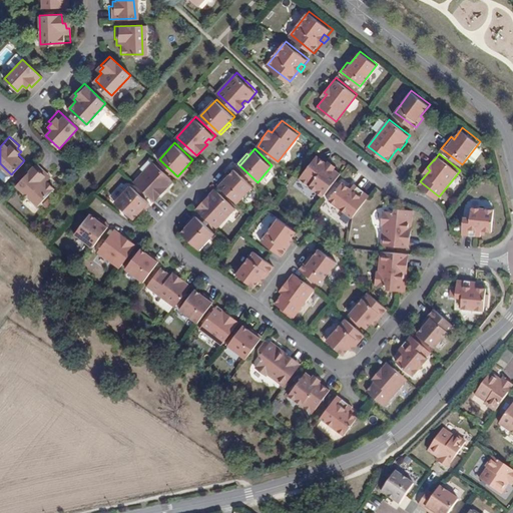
[(300,177),(324,195),(341,172),(335,168),(332,171),(326,166),(329,163),(317,155),(300,177)]
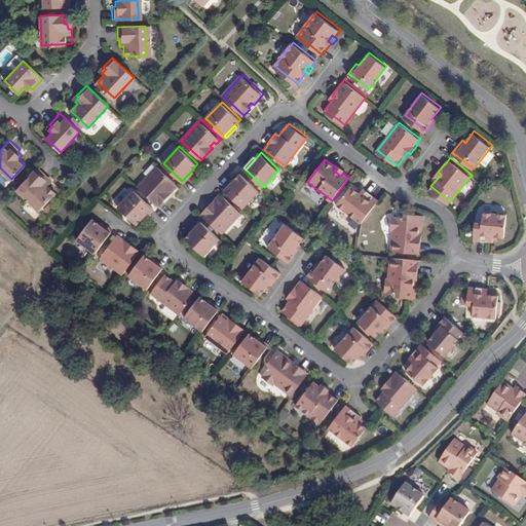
[(178,184),(156,164),(138,184),(159,204),(168,193),(166,191),(171,188),(172,190),(178,184)]
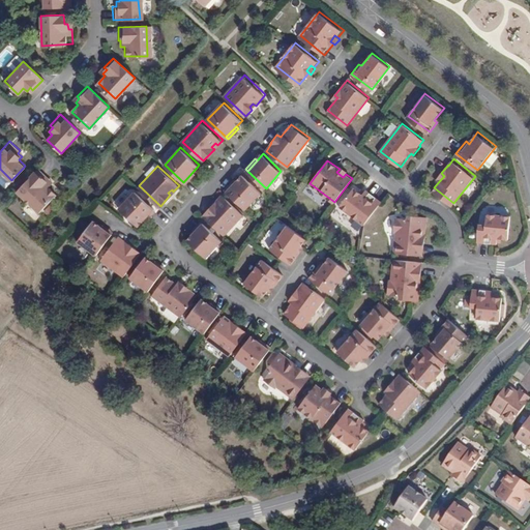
[(336,172),(343,177),(346,174),(347,172),(341,167),(340,169),(336,172)]
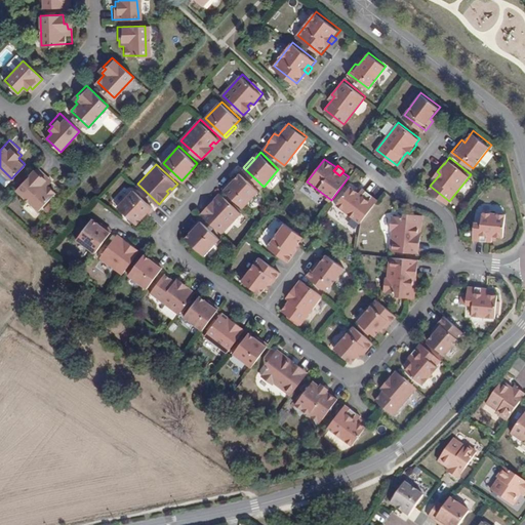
[(46,177),(36,167),(16,189),(38,209),(53,193),(46,186),(48,184),(44,179),(46,177)]
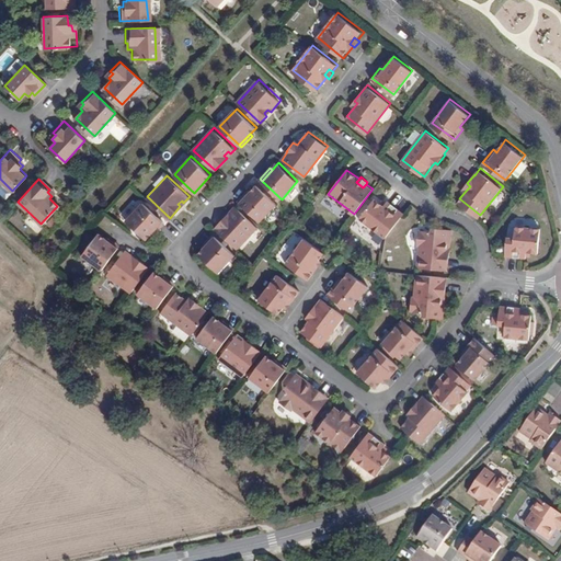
[(207,183),(205,181),(194,193),(196,194),(207,183)]
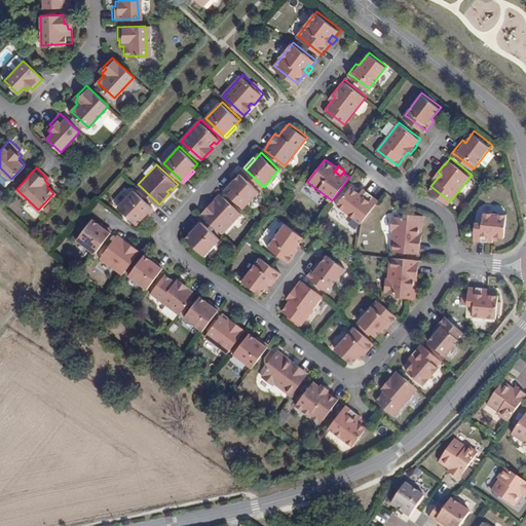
[(236,180),(226,190),(245,208),(260,191),(241,174),(236,180)]
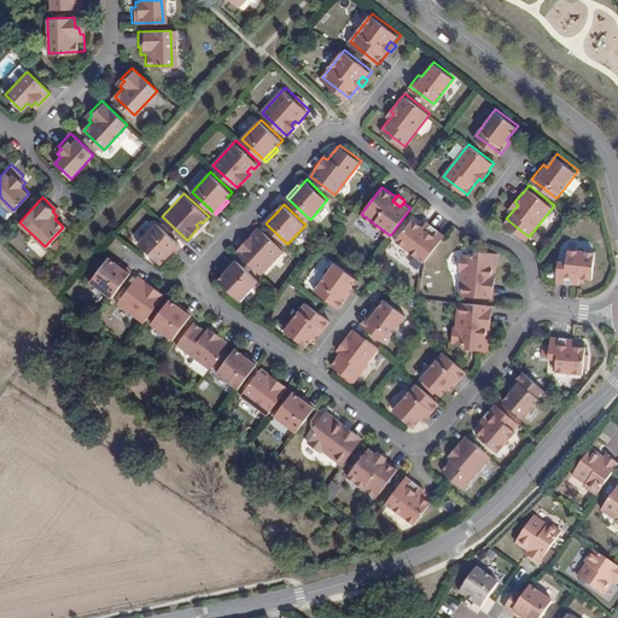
[(278,211),(275,209),(263,221),(266,223),(278,211)]
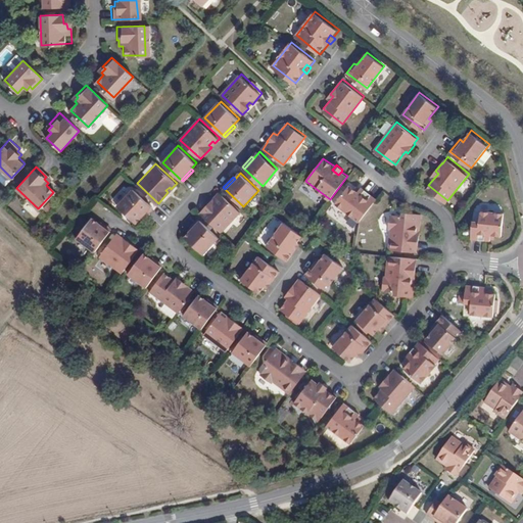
[(117,204),(135,221),(142,214),(151,203),(133,187),(117,204)]
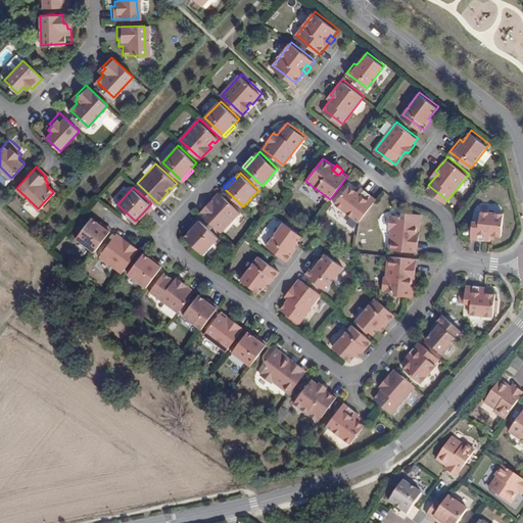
[(334,203),(359,222),(376,200),(361,188),(358,192),(354,195),(351,192),(347,189),(334,203)]
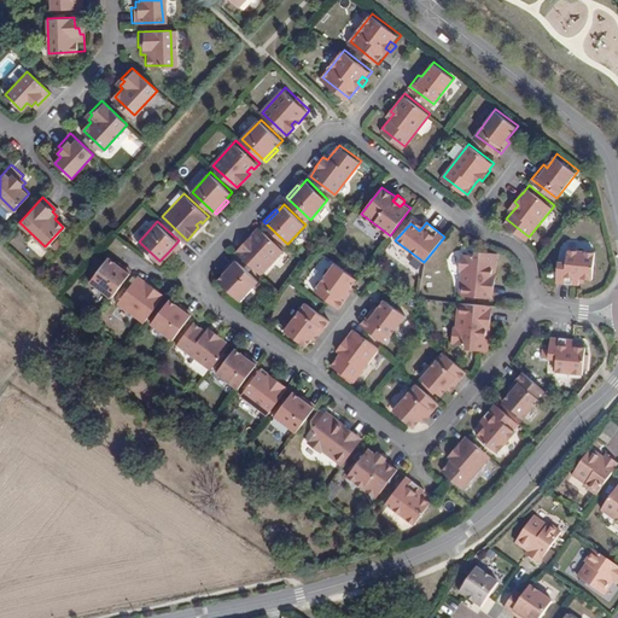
[(249,238),(237,251),(262,274),(285,249),(260,226),(254,233),(257,235),(252,240),(249,238)]
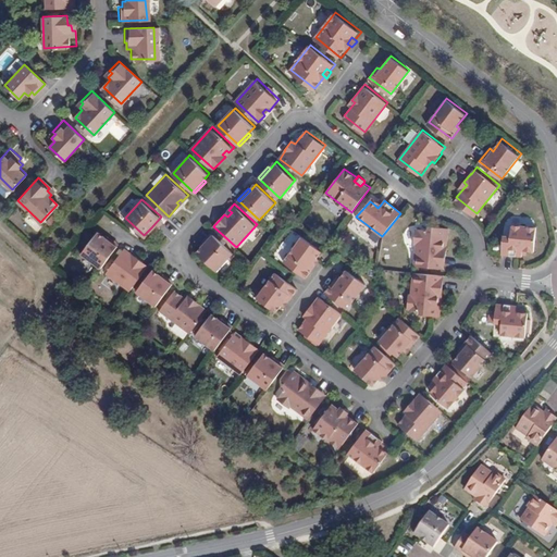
[(153,230),(163,219),(161,217),(151,227),(153,230)]
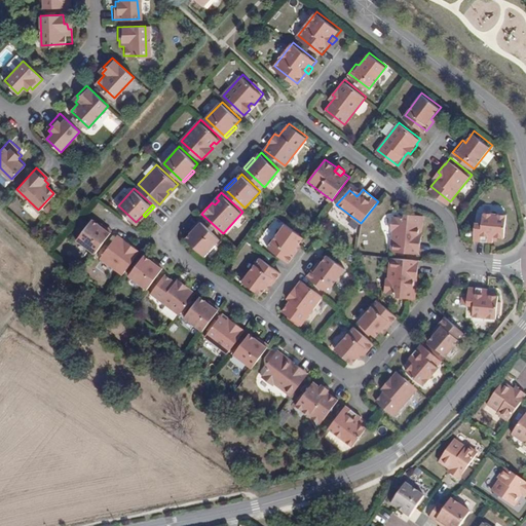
[(391,228),(389,249),(415,251),(415,237),(413,237),(413,233),(415,229),(419,229),(420,212),(405,210),(400,214),(389,213),(388,227),(391,228)]
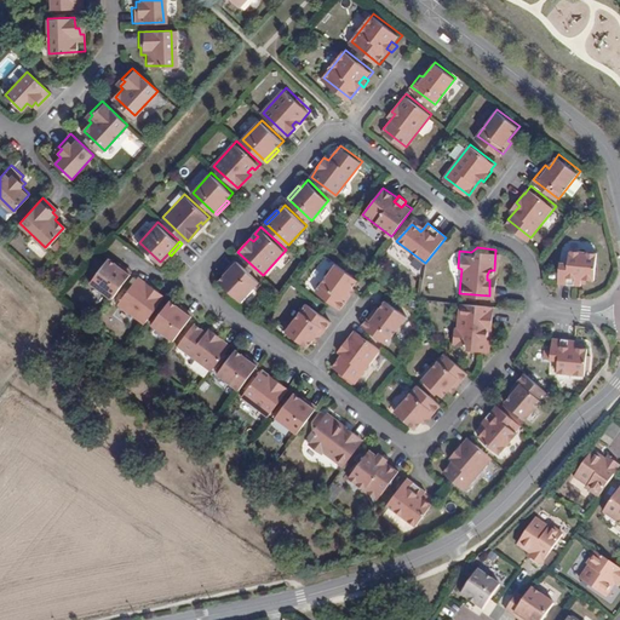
[(580,287),(581,282),(586,283),(593,285),(600,258),(572,251),(569,262),(562,260),(557,281),(580,287)]
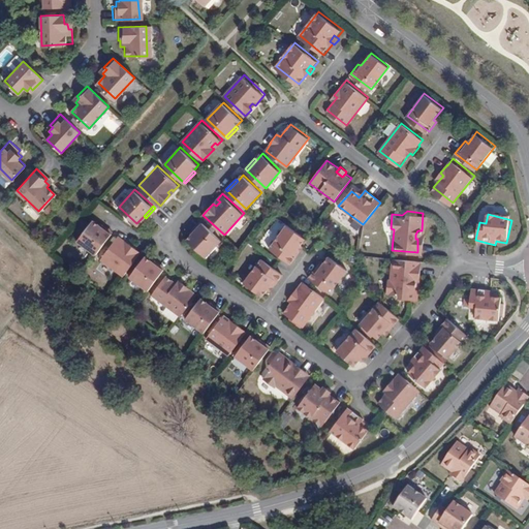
[(201,220),(191,231),(193,234),(203,222),(201,220)]
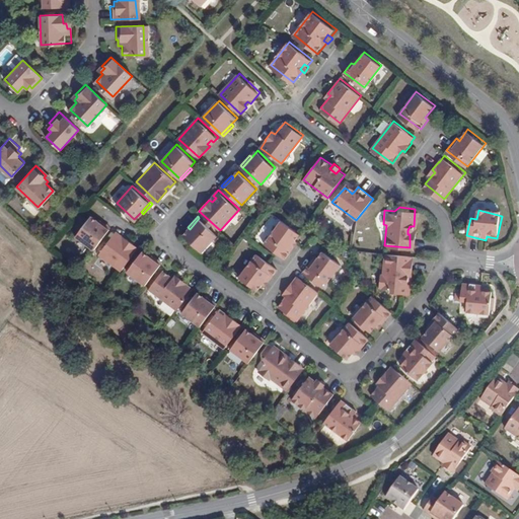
[(90,217),(75,237),(94,251),(109,231),(97,222),(90,217)]
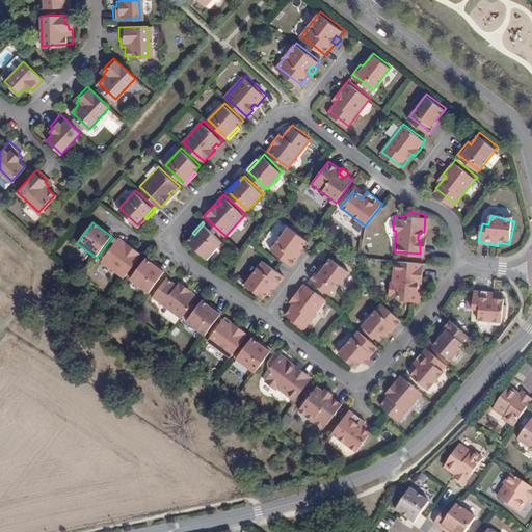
[(208,258),(223,240),(204,223),(194,235),(189,240),(208,258)]
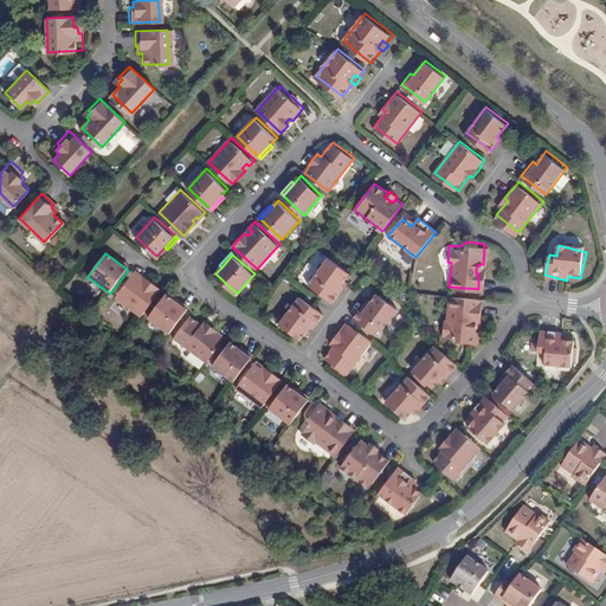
[(130,268),(115,257),(114,259),(128,270),(130,268)]
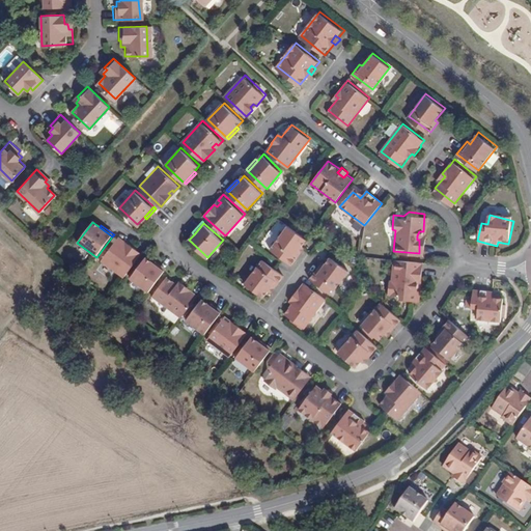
[(272,250),(294,267),(302,255),(299,253),(304,247),(308,241),(289,227),(272,250)]
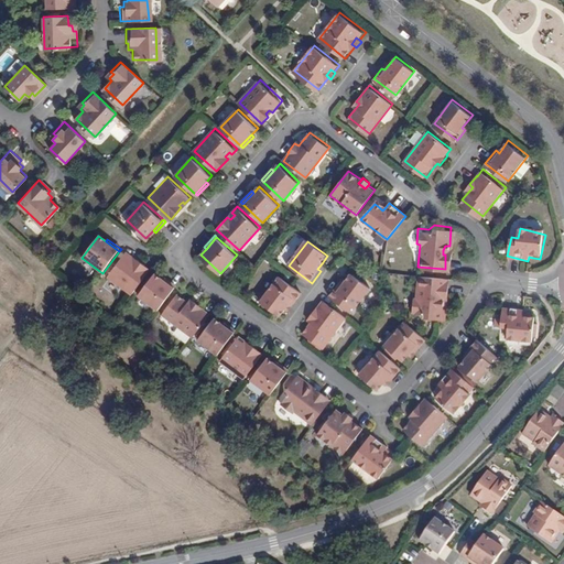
[(125,252),(107,278),(131,295),(151,269),(137,260),(134,263),(131,260),(132,258),(125,252)]
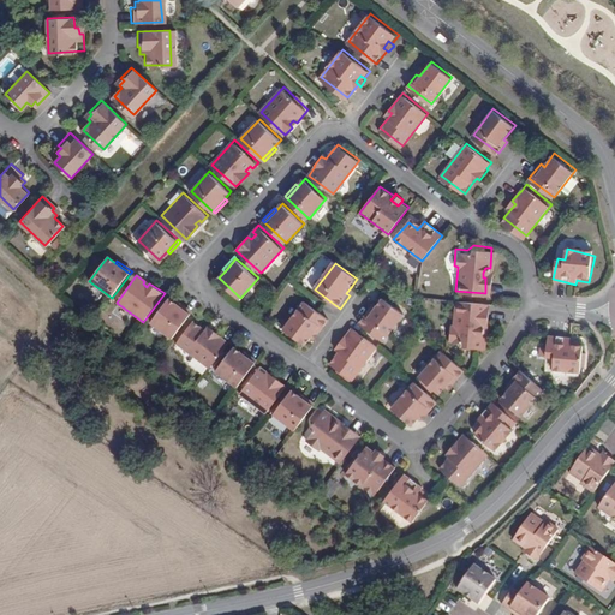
[(350,296),(356,288),(352,286),(346,293),(350,296)]
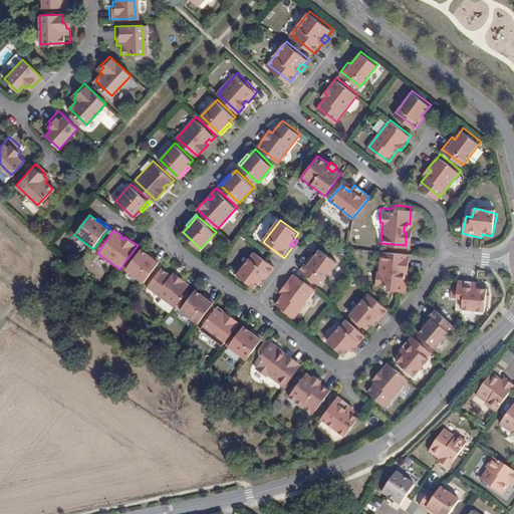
[(309,259),(307,257),(299,268),(305,273),(320,283),(338,260),(319,246),(314,253),(309,259)]
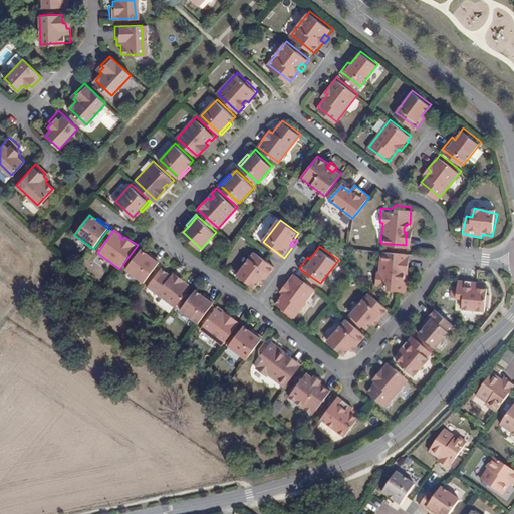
[(141,249),(124,270),(144,283),(159,263),(148,254),(141,249)]
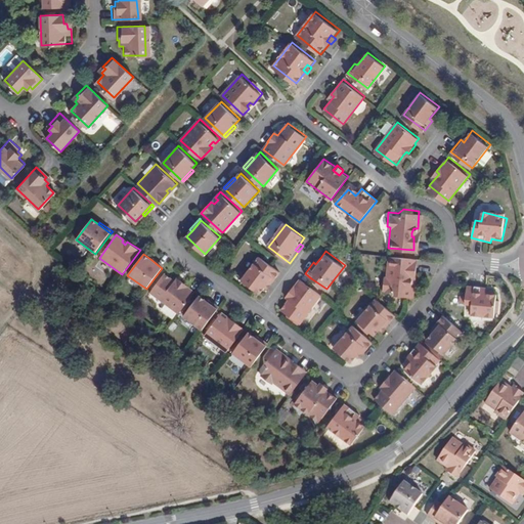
[(397,296),(411,298),(413,279),(410,279),(408,277),(407,274),(407,270),(411,270),(412,258),(387,255),(386,276),(383,276),(382,291),(393,292),(397,296)]
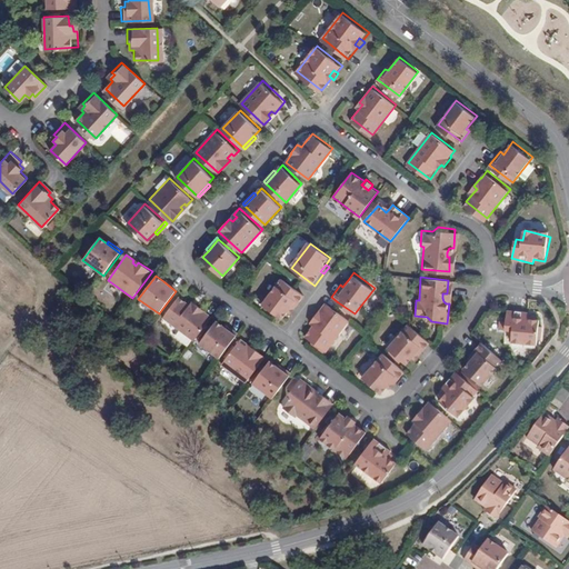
[(166,279),(163,281),(176,291),(178,288),(166,279)]
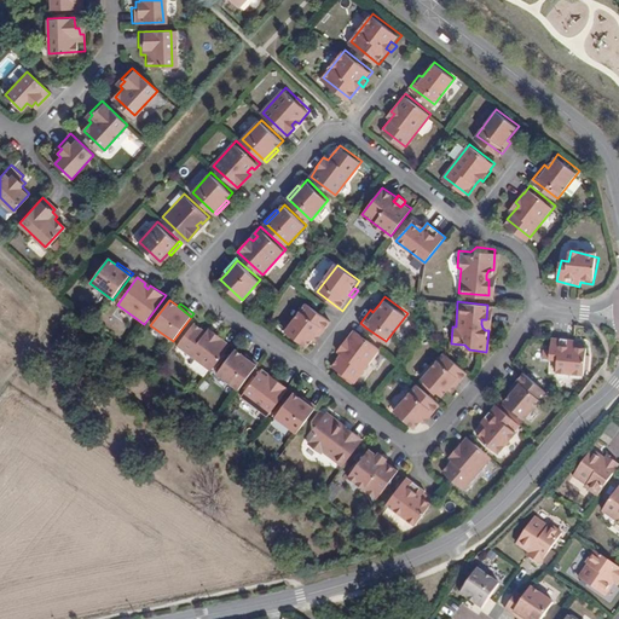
[(319,334),(323,336),(333,323),(307,304),(287,330),(310,347),(314,340),(319,334)]
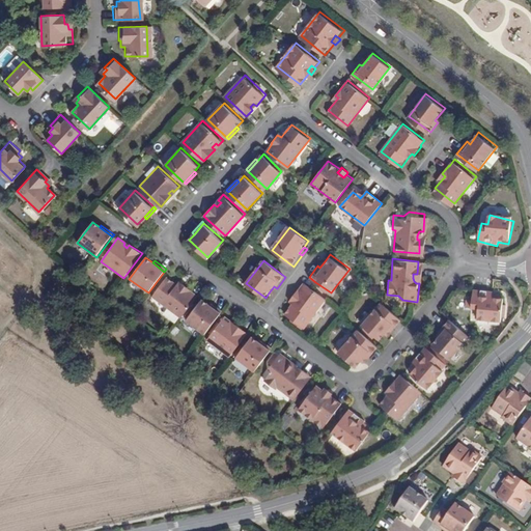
[(419,283),(420,283),(422,261),(418,261),(417,274),(413,274),(413,278),(414,281),(416,283),(419,283)]
